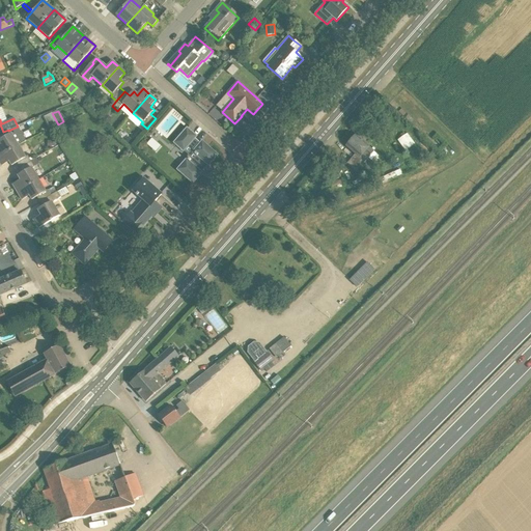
[(12,134),(15,133),(12,129),(8,131),(8,130),(3,132),(0,133),(0,134),(3,139),(0,140),(0,145),(0,146),(0,157),(19,145),(12,134)]
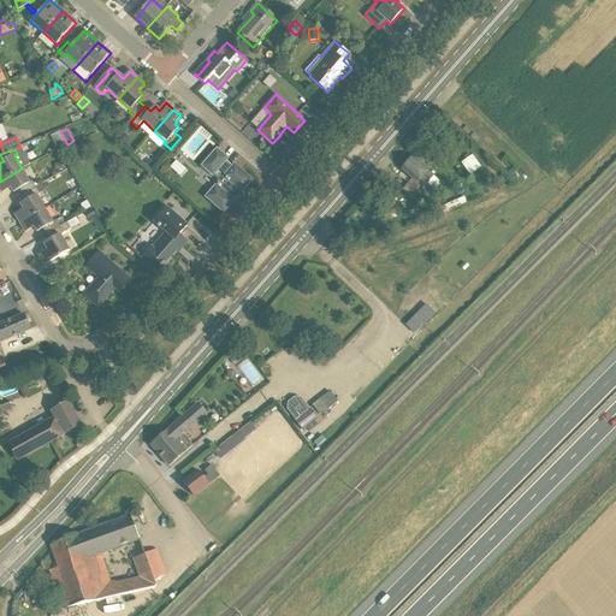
[(232,166),(226,160),(227,159),(217,149),(201,167),(213,177),(219,182),(206,197),(224,213),(252,181),(234,165),(232,166)]
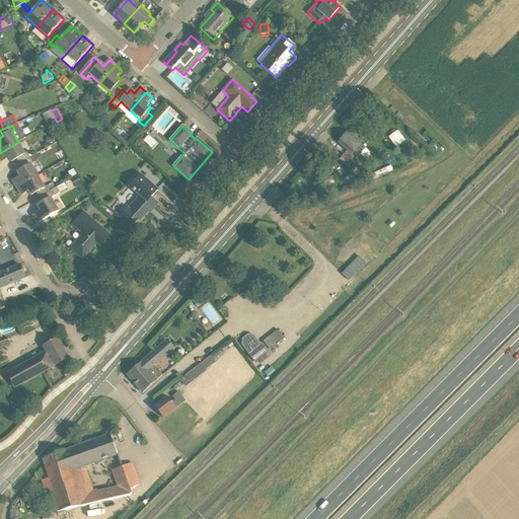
[(401,134),(399,130),(389,137),(396,148),(405,141),(400,134),(401,134)]
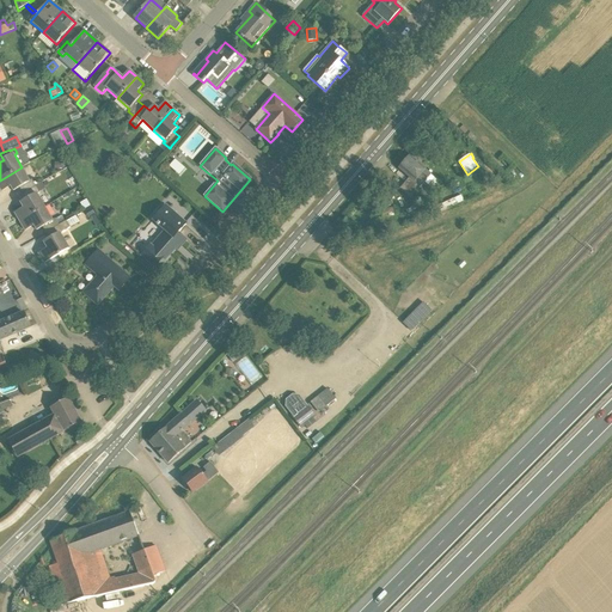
[(432,175),(420,164),(411,157),(399,169),(415,182),(410,187),(405,182),(399,189),(410,199),(426,181),(432,185),(434,181),(429,177),(432,175)]
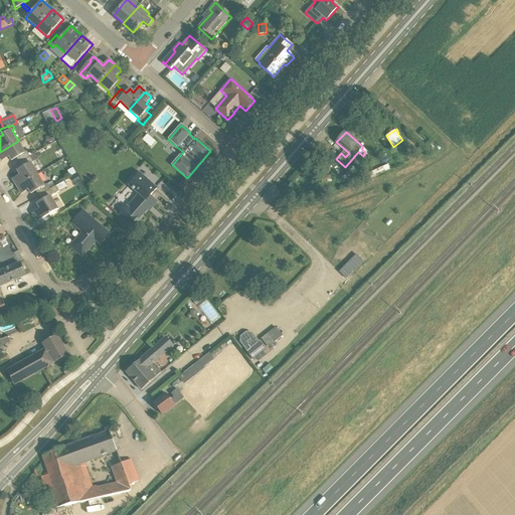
[(126,142),(130,138),(125,134),(122,138),(126,142)]
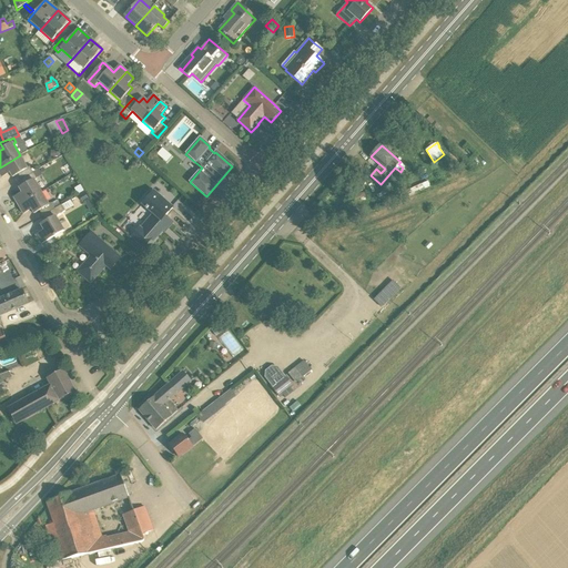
[(21,180),(33,173),(33,172),(30,168),(28,169),(20,155),(0,168),(0,174),(2,178),(10,173),(12,178),(18,174),(21,180)]
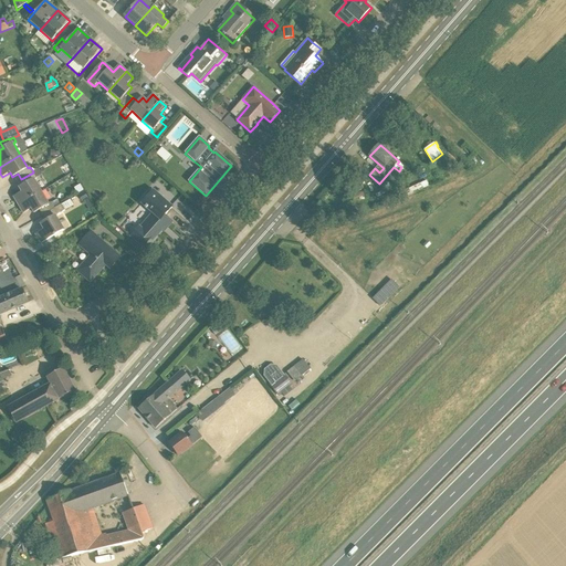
[(33,173),(37,178),(42,175),(39,168),(33,171),(33,173)]
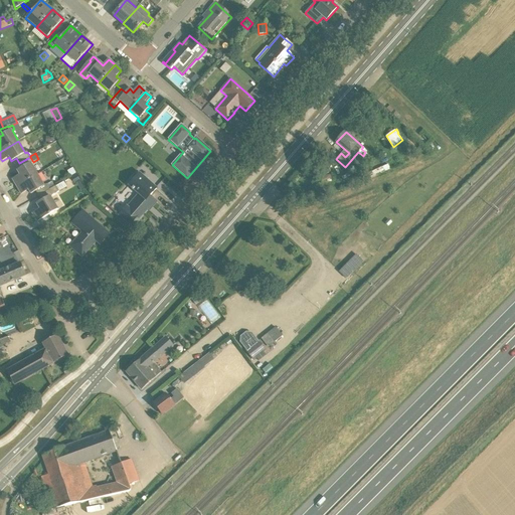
[(17,187),(38,174),(31,163),(33,162),(30,157),(19,163),(22,168),(17,171),(20,175),(13,179),(17,187)]
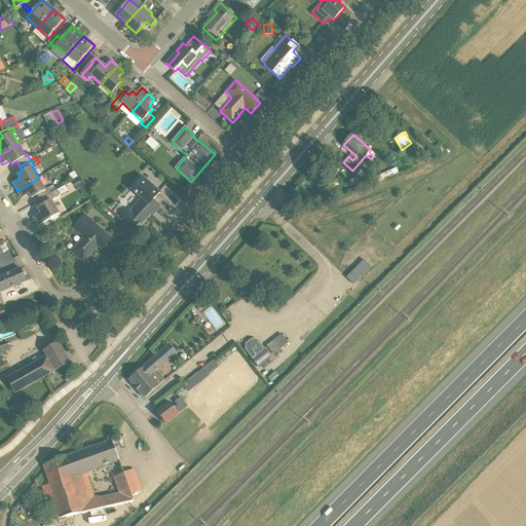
[(39,200),(50,193),(47,188),(46,189),(39,178),(17,191),(22,198),(29,194),(32,198),(37,195),(39,200)]
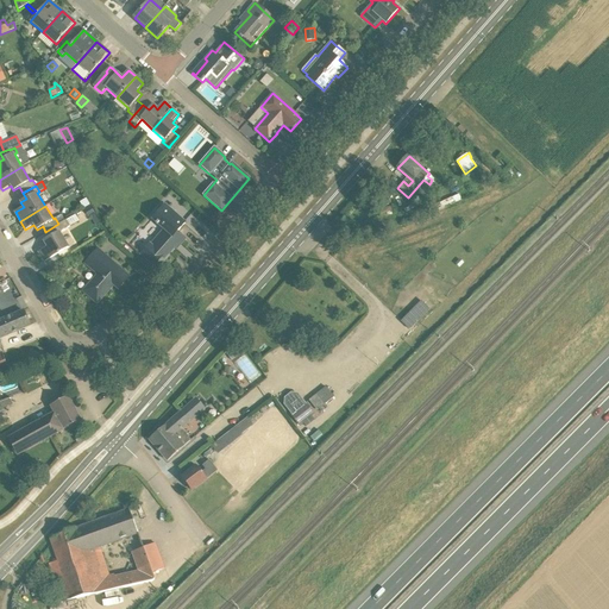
[(88,217),(90,215),(94,213),(90,206),(85,209),(88,217)]
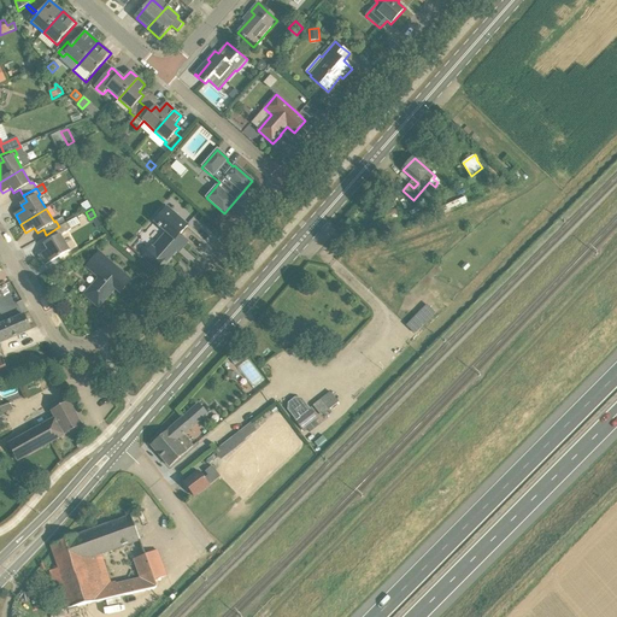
[(187,225),(178,218),(166,209),(154,223),(164,231),(151,247),(166,262),(181,246),(183,247),(188,242),(180,235),(187,225)]
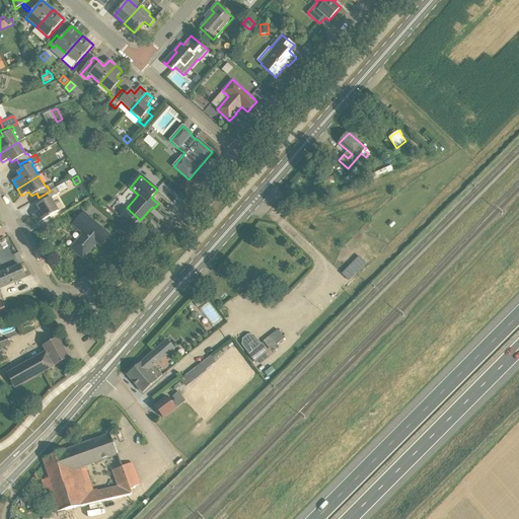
[(38,223),(59,211),(52,198),(60,193),(57,188),(55,188),(50,191),(39,198),(43,203),(38,206),(41,211),(32,215),(38,223)]
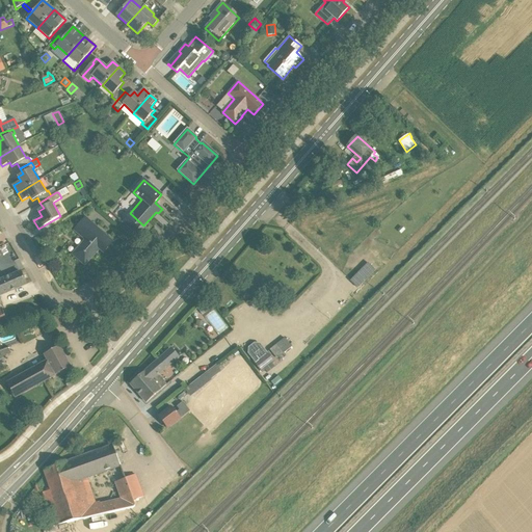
[(103,253),(113,242),(85,217),(74,230),(85,240),(73,255),(85,265),(99,249),(103,253)]
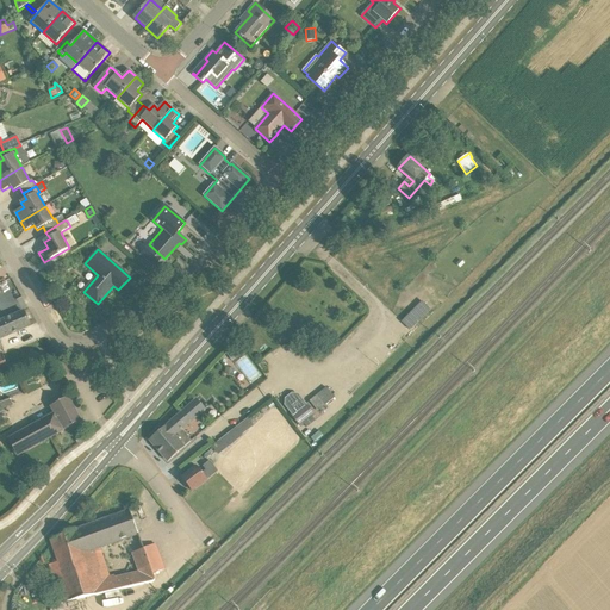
[(422,300),(406,317),(402,322),(410,331),(416,325),(431,310),(422,300)]
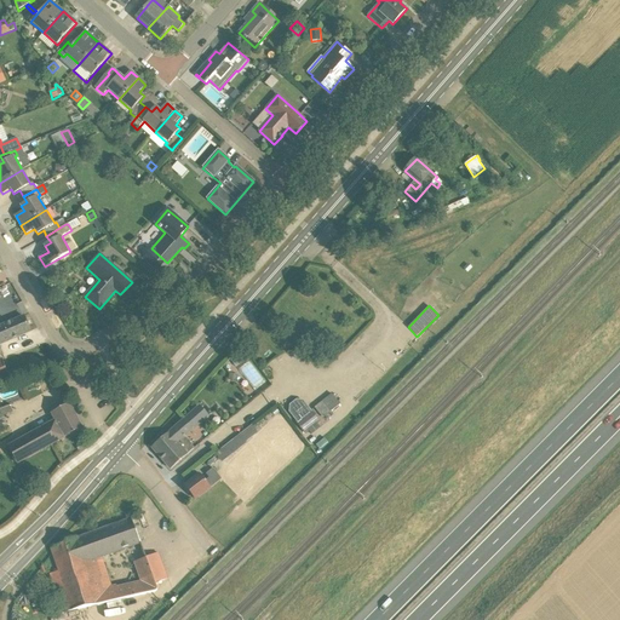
[(0,345),(30,332),(23,316),(0,327),(0,345)]
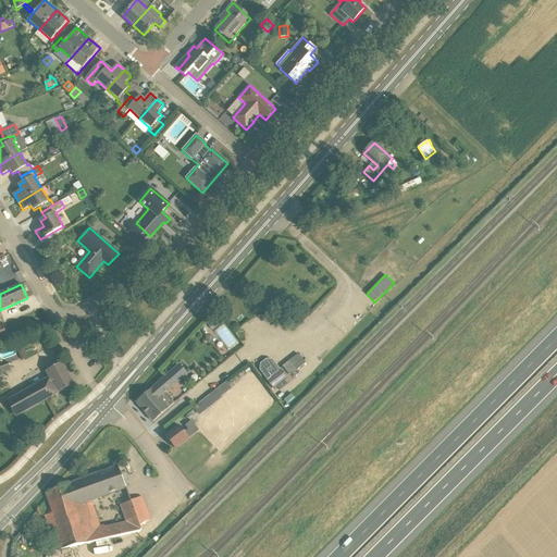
[(219,325),(214,319),(207,324),(212,331),(219,325)]
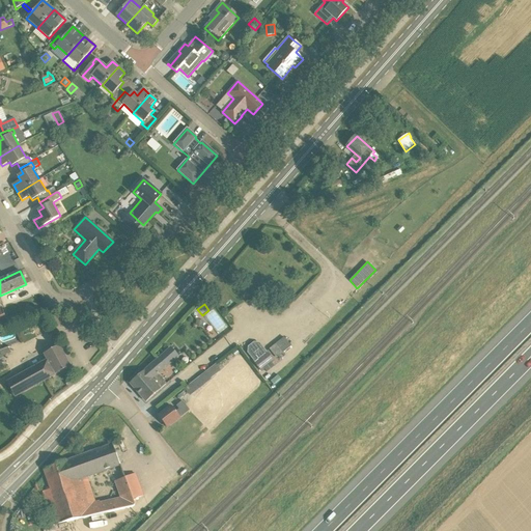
[(201,317),(217,336),(227,327),(213,309),(201,317)]
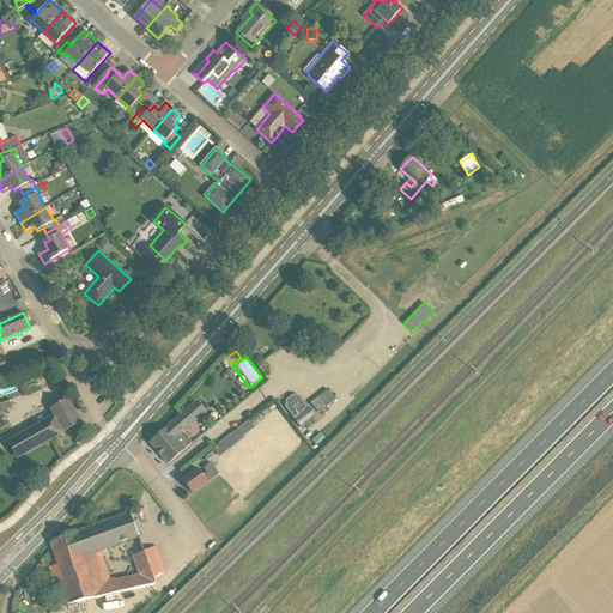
[(225,376),(234,378),(236,371),(228,369),(225,376)]
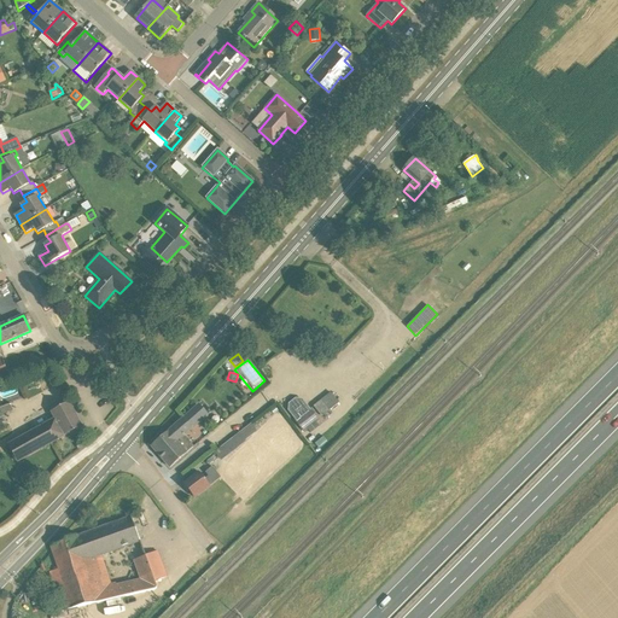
[(331,392),(314,407),(322,417),(325,415),(327,419),(330,417),(331,417),(333,414),(331,410),(339,403),(331,392)]
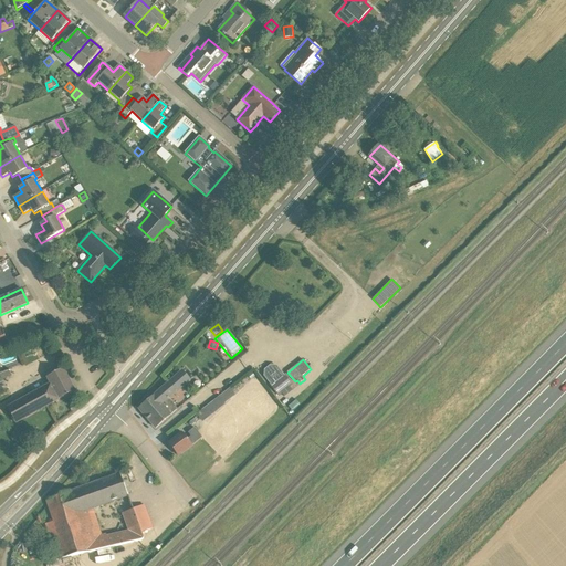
[(284,375),(278,366),(271,365),(264,370),(264,376),(271,385),(270,386),(279,397),(283,394),(285,397),(293,391),(290,388),(293,385),(285,375),(284,375)]
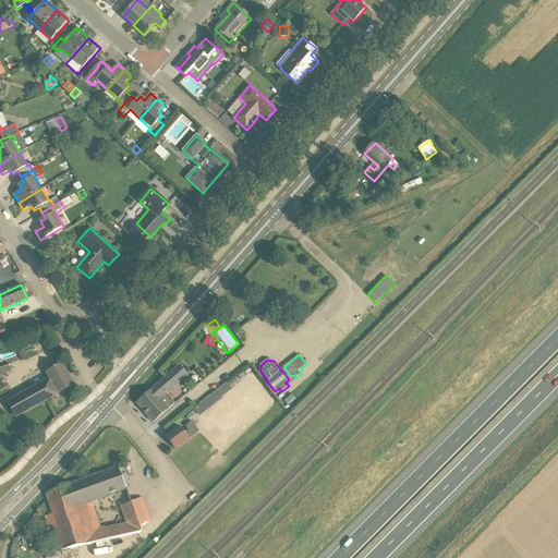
[(74,385),(62,364),(62,363),(46,372),(49,378),(7,401),(15,417),(74,385)]
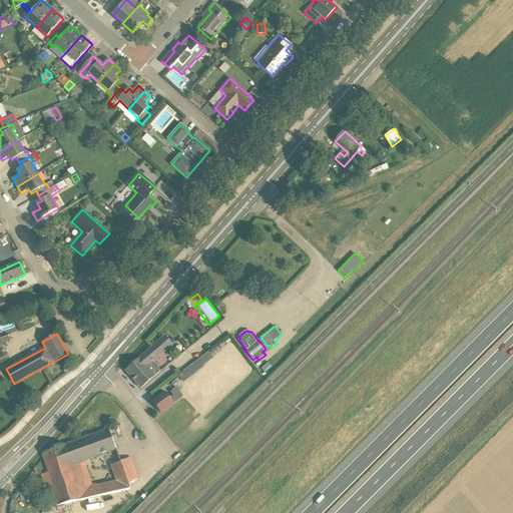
[(0,339),(0,345),(11,341),(9,336),(0,339)]
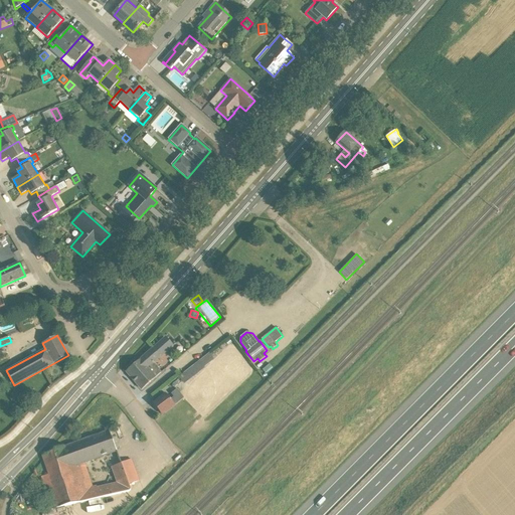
[(142,389),(149,383),(162,372),(154,363),(161,358),(160,357),(168,350),(161,342),(127,372),(142,389)]
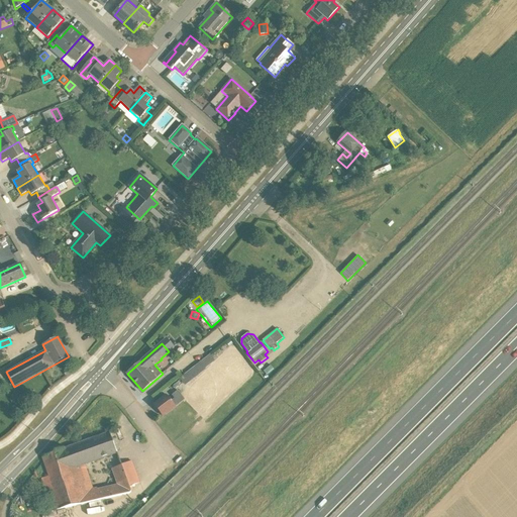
[(210,354),(179,379),(184,386),(206,370),(205,369),(214,360),(210,354)]
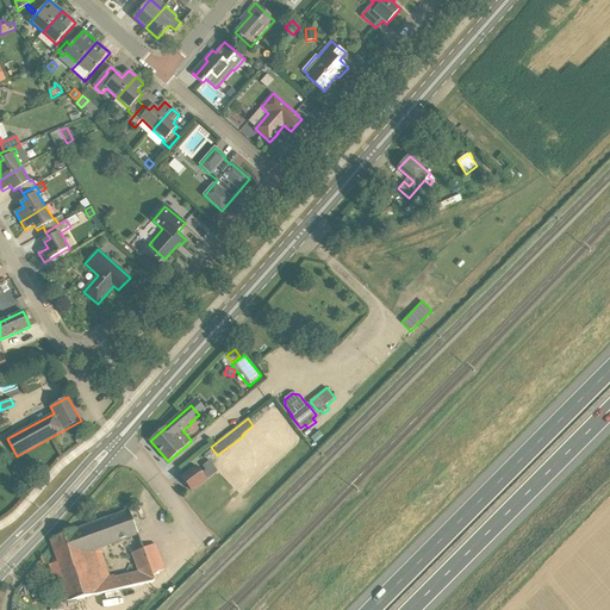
[(193,491),(201,484),(218,472),(211,462),(204,468),(205,471),(201,473),(195,466),(181,478),(184,479),(182,480),(185,485),(186,484),(193,491)]
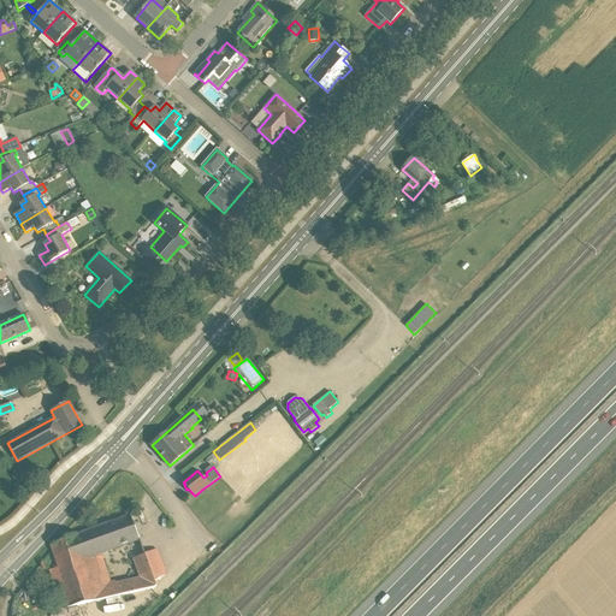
[(101,555),(141,540),(130,515),(51,544),(59,567),(51,570),(63,609),(154,588),(155,587),(157,586),(157,585),(144,555),(134,558),(140,578),(132,579),(132,576),(111,582),(101,555)]
